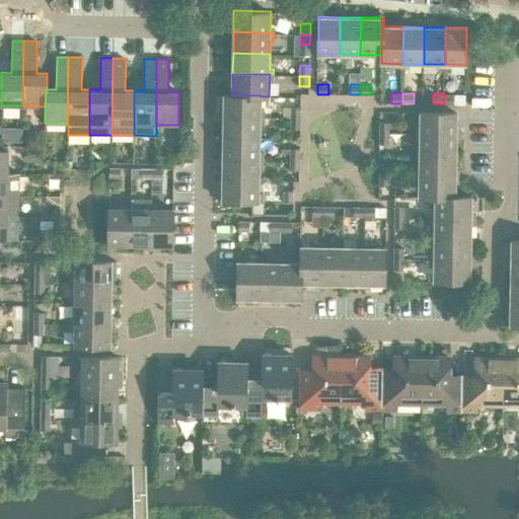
[(444,93),(444,103),(455,103),(455,93),(444,93)]
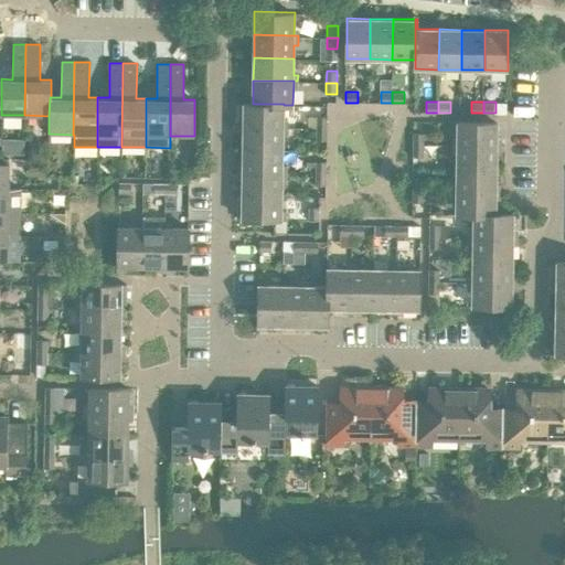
[(253,104),(253,103),(244,103),(243,126),(284,127),(284,105),(284,104),(253,104)]
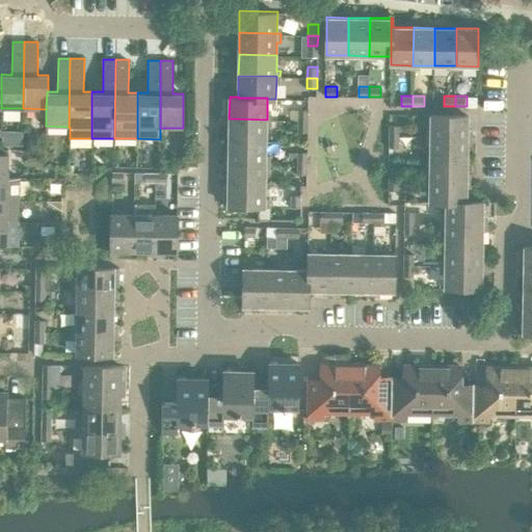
[(297,121),(308,121),(308,109),(297,109),(297,121)]
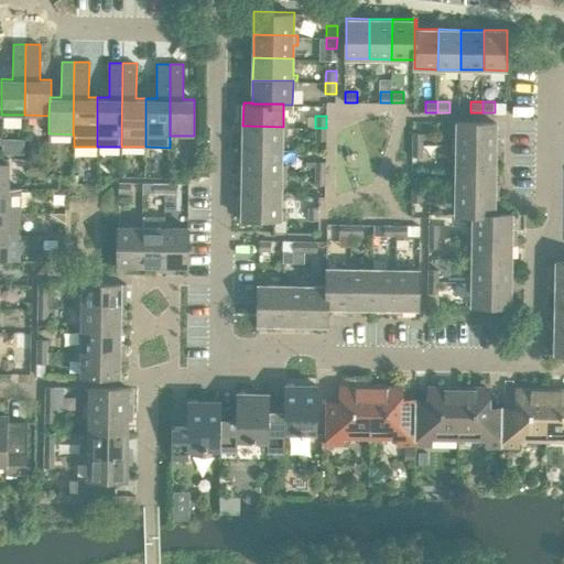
[(457,144),(496,144),(496,121),(457,121),(457,144)]
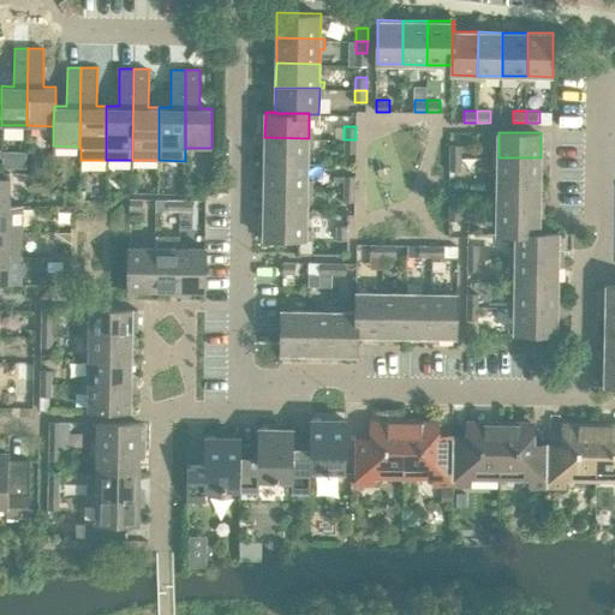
[(264,137),(264,162),(309,163),(309,149),(312,149),(314,138),(309,138),(264,137)]
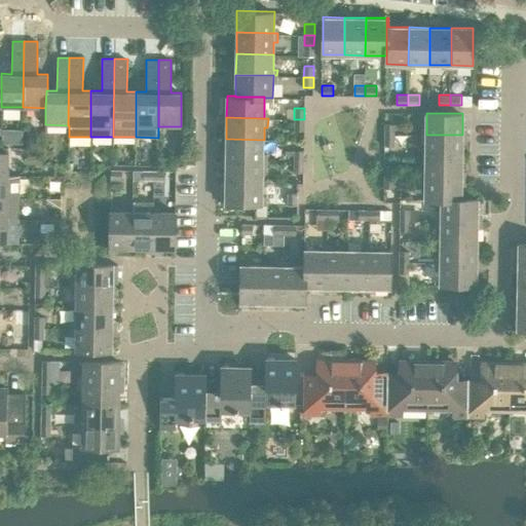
[(304,130),(304,119),(294,119),(294,130),(304,130)]
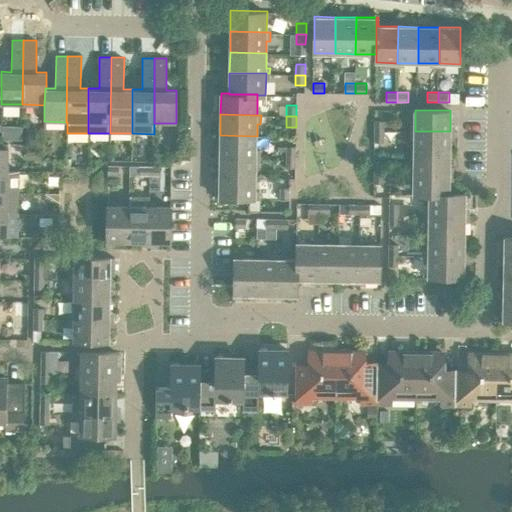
[(374,132),(384,132),(384,121),(374,121),(374,132)]
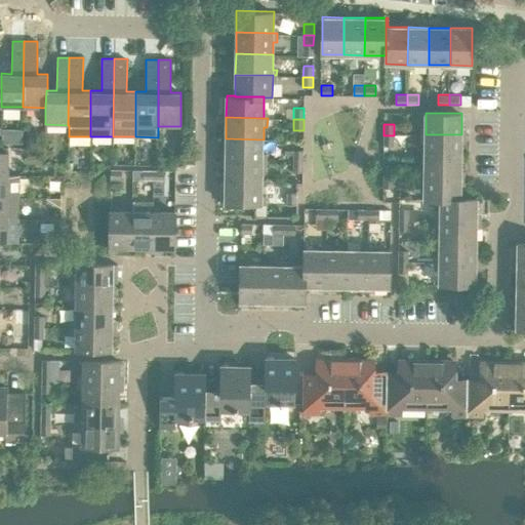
[(2,144),(22,145),(23,129),(2,129),(2,144)]
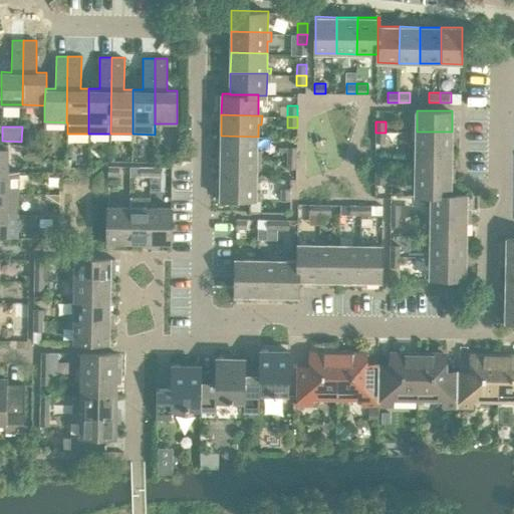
[(451,153),(452,132),(417,132),(417,153),(451,153)]
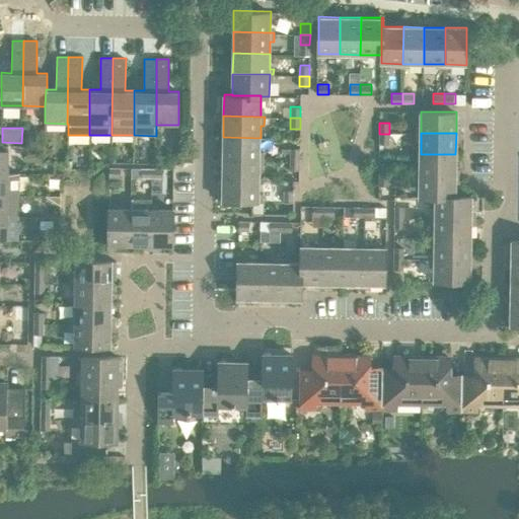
[(389,144),(389,134),(379,134),(379,144),(389,144)]
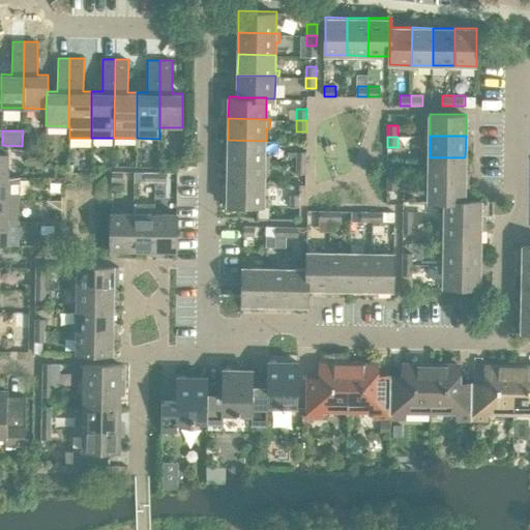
[(265,163),(266,141),(228,140),(228,162),(265,163)]
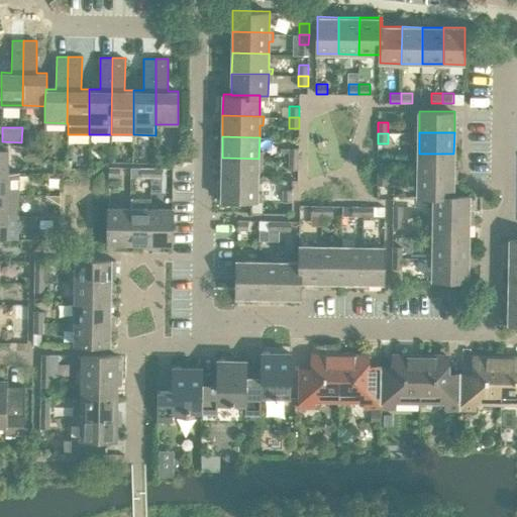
[(299,147),(289,147),(289,148),(289,158),(289,159),(299,159),(299,147)]
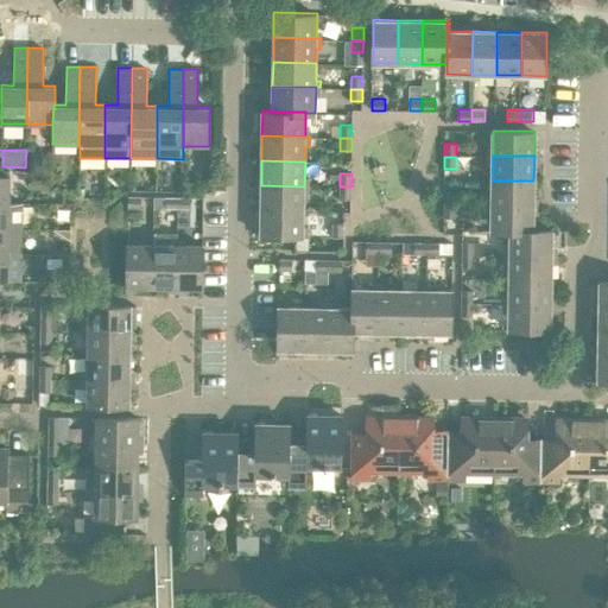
[(533,206),(533,181),(493,181),(492,204),(533,206)]
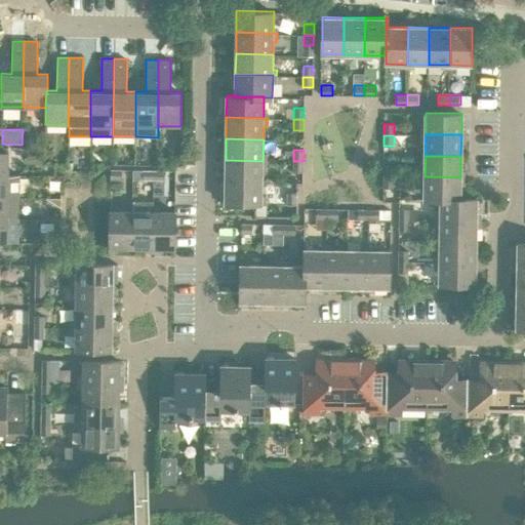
[(226,160),(225,182),(263,183),(263,168),(267,168),(267,161),(263,161),(226,160)]
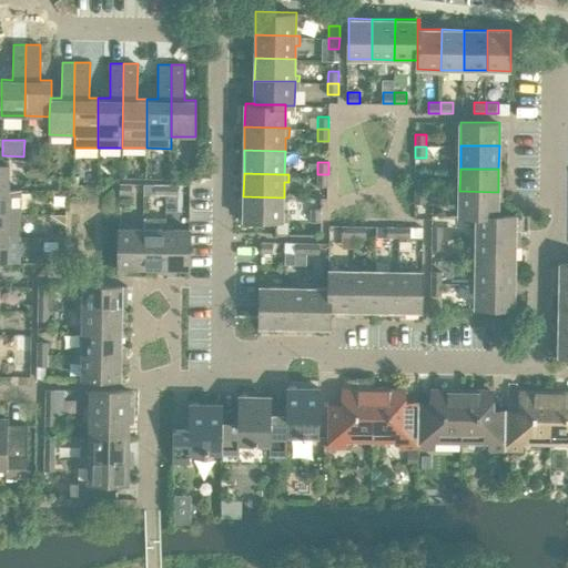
[(328,174),(317,174),(317,186),(328,186),(328,174)]
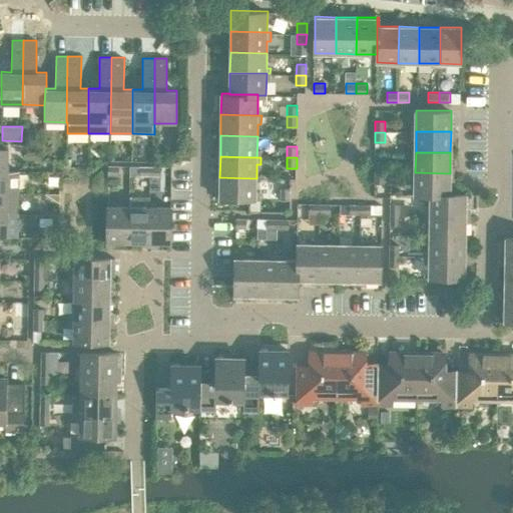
[(374,173),(384,173),(385,162),(374,162),(374,173)]
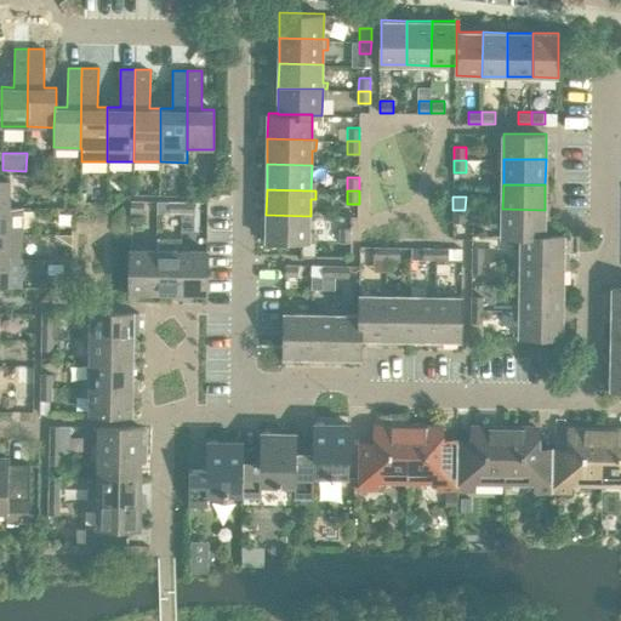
[(143,201),(130,201),(130,214),(143,214),(143,201)]
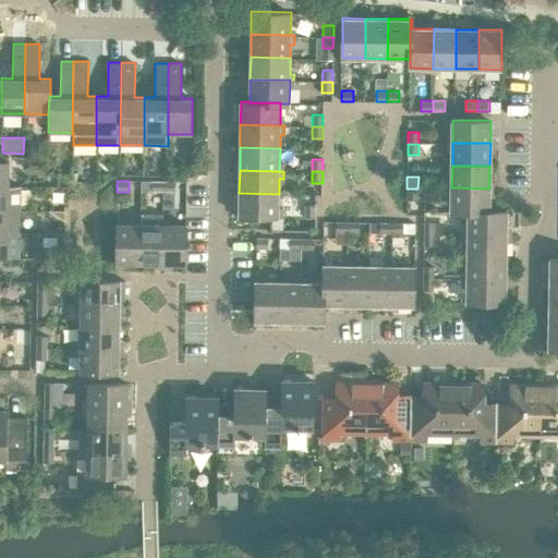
[(164,192),(164,181),(152,181),(152,192),(164,192)]
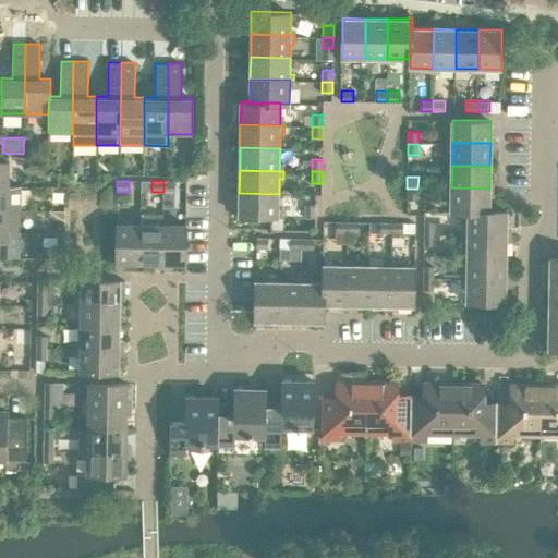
[(164,181),(164,192),(174,192),(174,181),(164,181)]
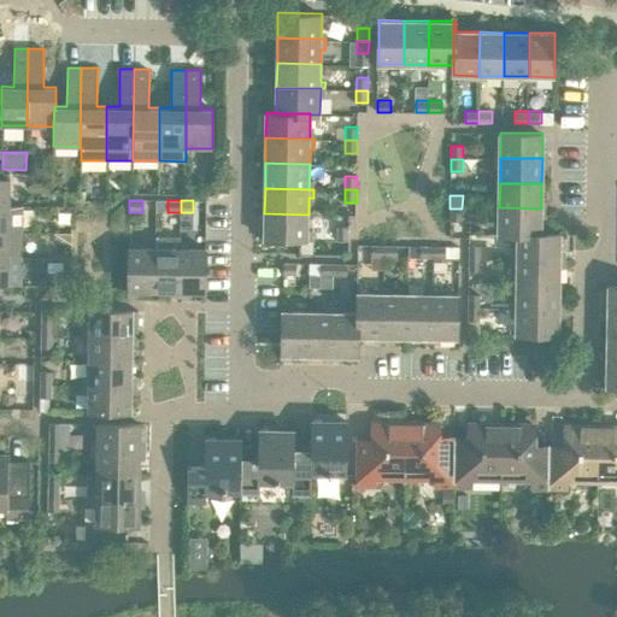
[(0,204),(0,231),(22,233),(22,206),(9,206),(9,205),(0,204)]
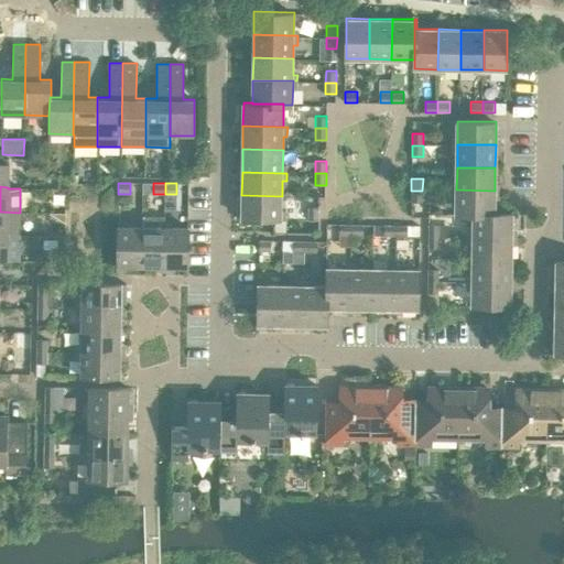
[(495,214),(495,213),(495,191),(456,190),(456,215),(473,215),(474,214),(495,214)]
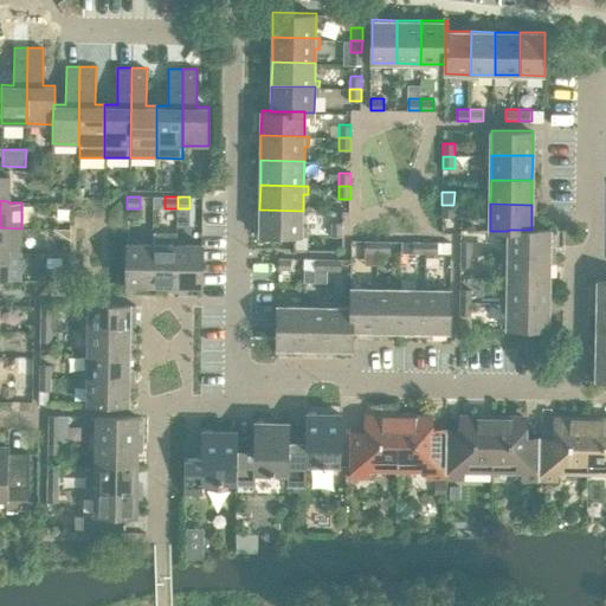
[(453,217),(453,205),(442,205),(442,217),(453,217)]
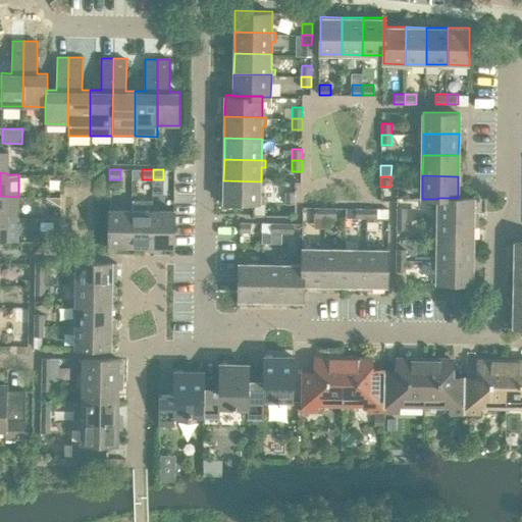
[(223,202),(253,202),(254,215),(265,215),(264,195),(261,195),(261,181),(223,180),(223,202)]
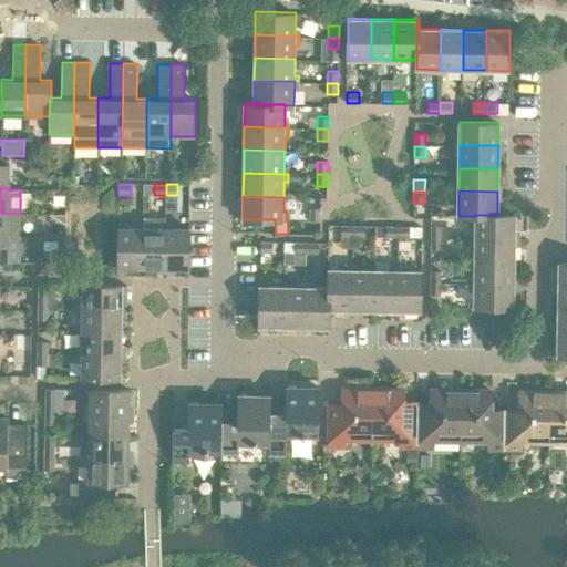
[(320,208),(309,208),(309,220),(321,220),(320,208)]
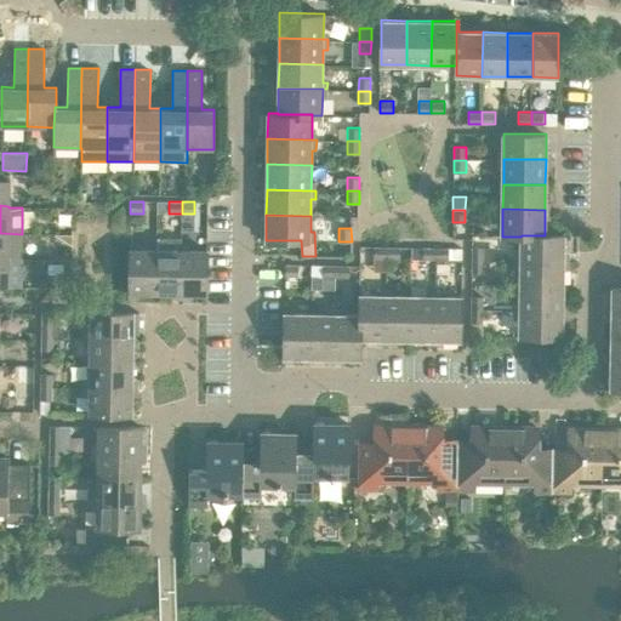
[(0,260),(7,261),(7,260),(21,260),(22,234),(0,233),(0,260)]
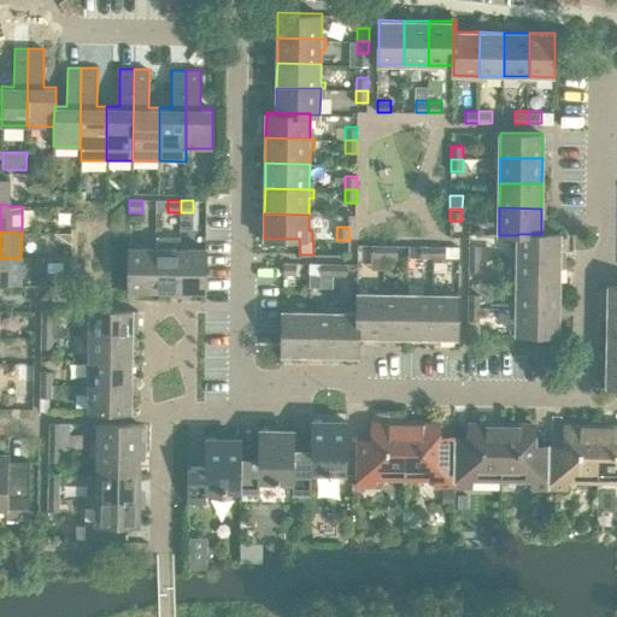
[(517,258),(559,259),(560,233),(541,233),(541,234),(518,234),(517,235),(517,258)]
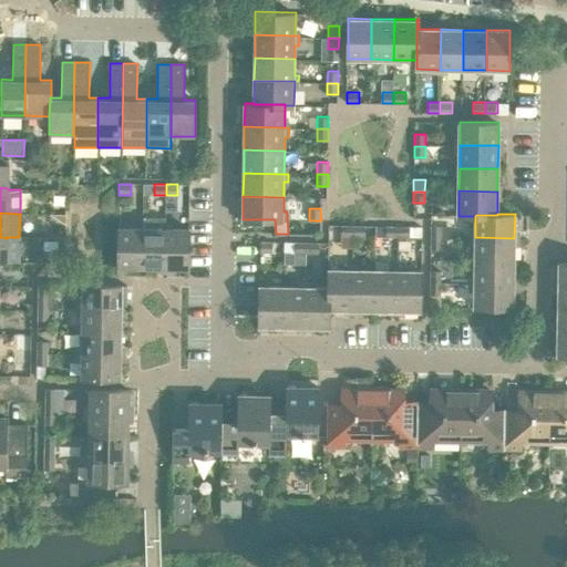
[(59,215),(50,215),(59,220),(65,225),(65,215),(59,215)]
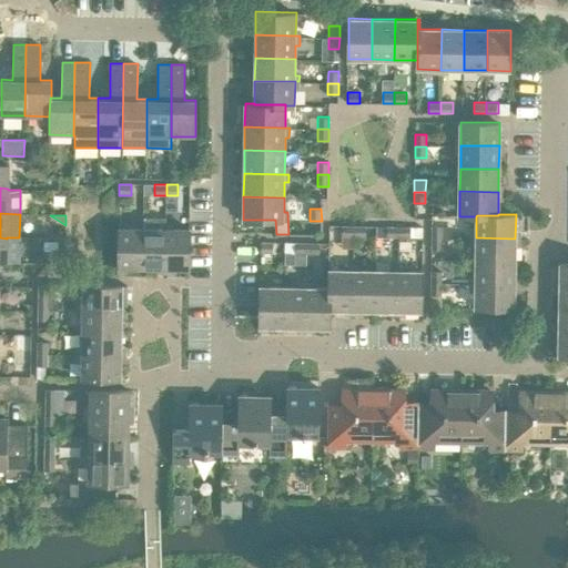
[(142,229),(142,269),(165,269),(165,229),(165,219),(143,217),(142,229)]
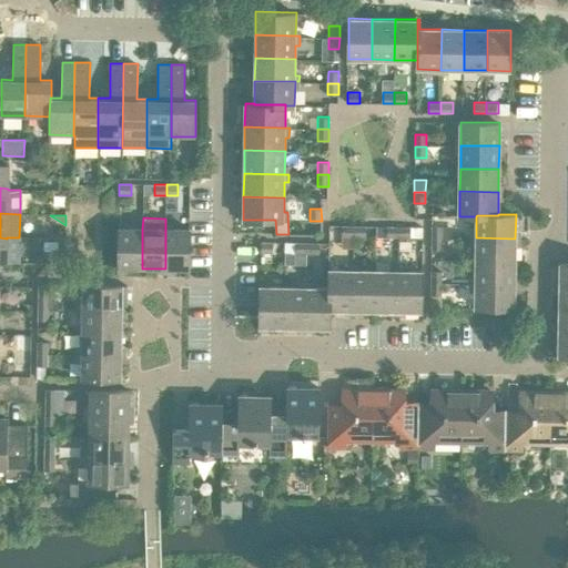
[(342,236),(342,249),(354,249),(354,237),(354,225),(352,225),(342,225),(342,236)]
